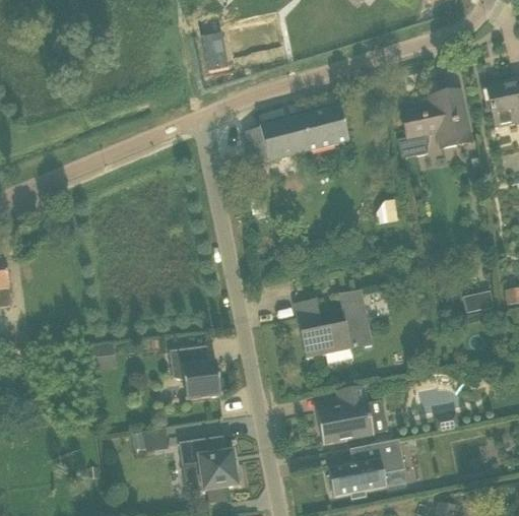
[(202,37),(209,70),(229,66),(222,33),(202,37)]
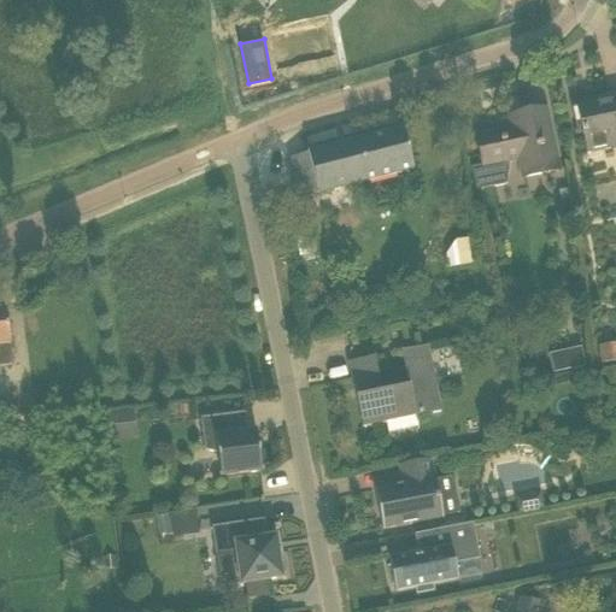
[(611,98),(578,105),(587,149),(615,142),(615,89),(610,92),(611,98)]
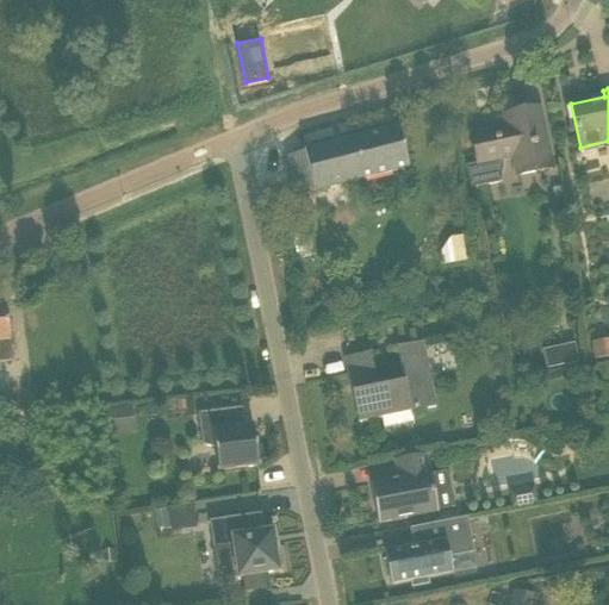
[(519,172),(553,164),(541,111),(527,113),(526,107),(507,111),(509,123),(472,130),(479,161),(468,163),(473,186),(502,178),(504,155),(515,153),(519,172)]
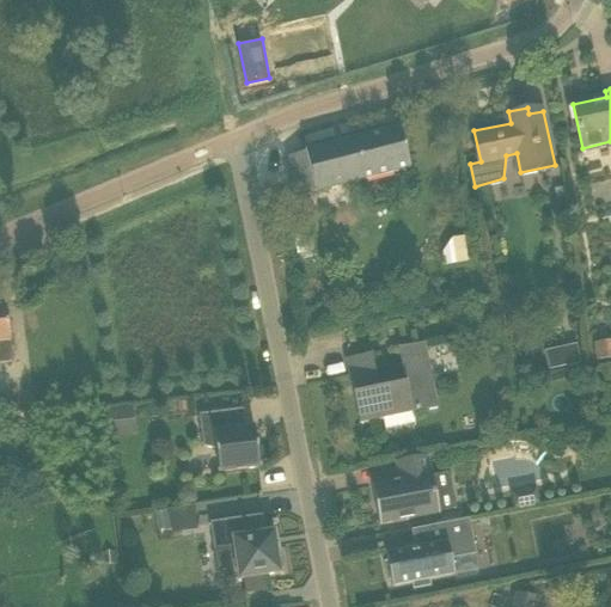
[(401,123),(306,147),(317,189),(411,164),(401,123)]
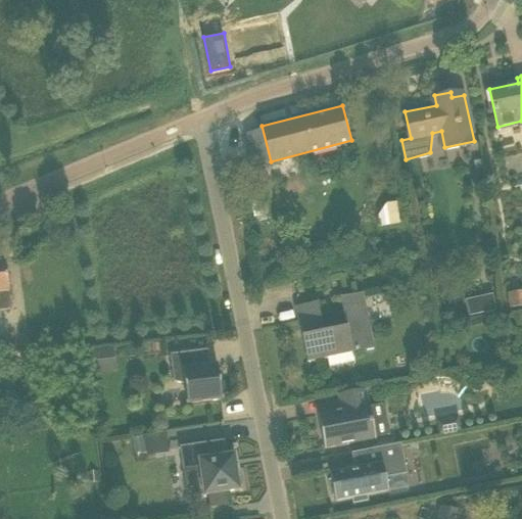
[(380,219),(400,218),(399,208),(379,209),(380,219)]
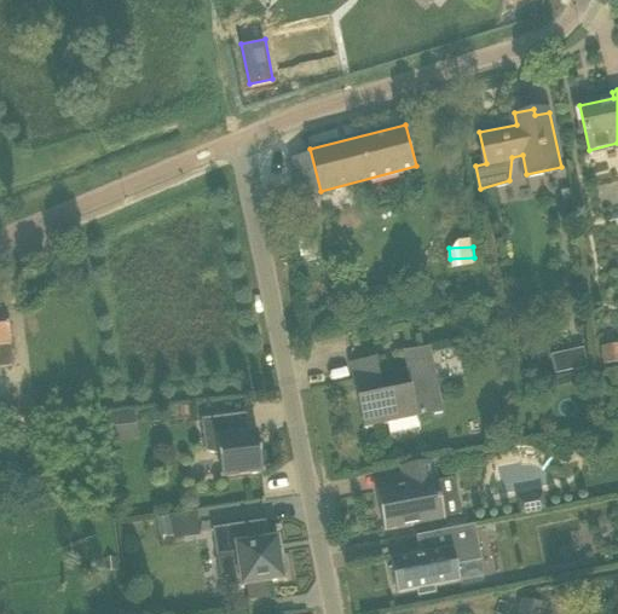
[(0,364),(13,363),(11,341),(12,341),(7,307),(0,307),(0,364)]
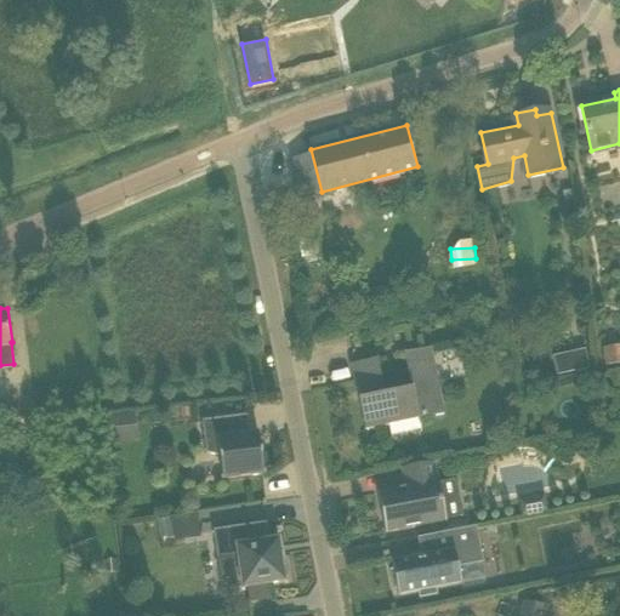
[(619,341),(604,344),(607,360),(619,357),(619,341)]
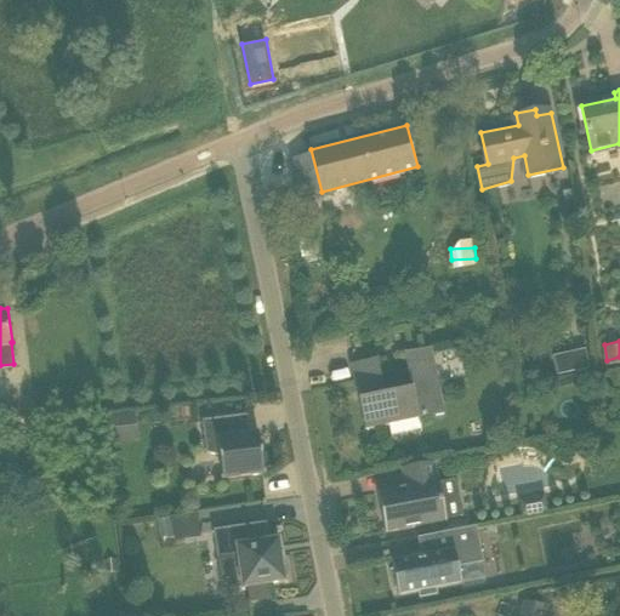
[(421,427),(419,415),(445,410),(431,344),(405,349),(413,386),(386,391),(379,355),(352,360),(365,426),(391,421),(393,433),(421,427)]
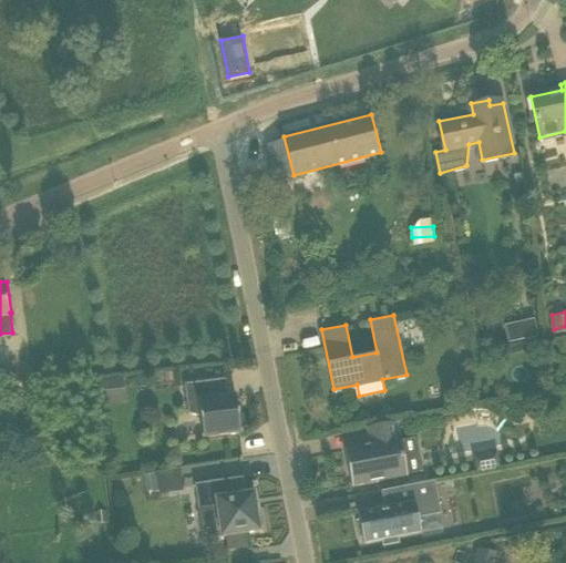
[(526,316),(530,334),(538,331),(534,315),(526,316)]
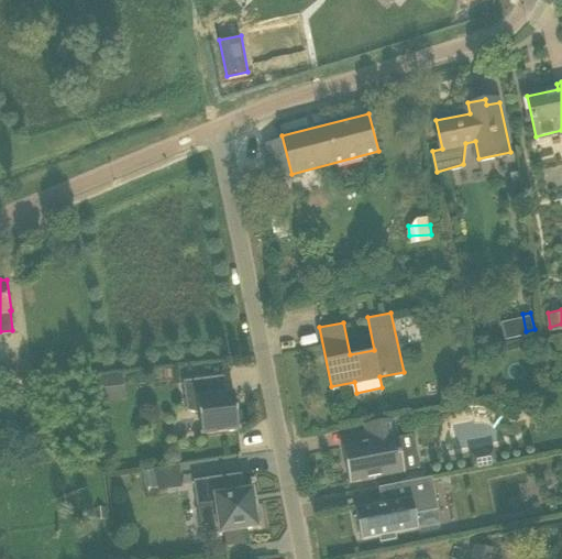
[(105,394),(125,395),(125,370),(105,370),(105,394)]
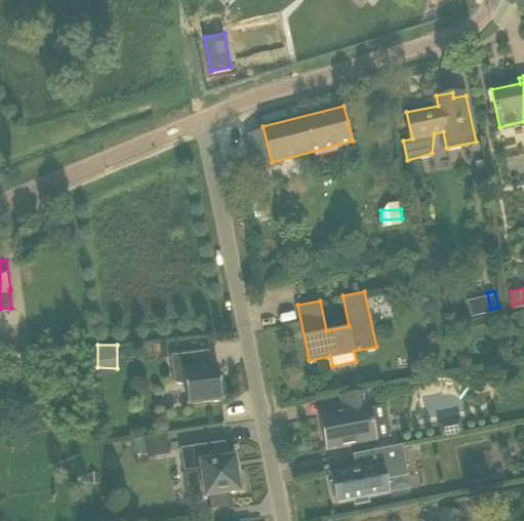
[(175,381),(187,383),(189,403),(224,398),(223,394),(227,391),(226,382),(222,379),(219,364),(211,365),(209,349),(171,354),(175,381)]
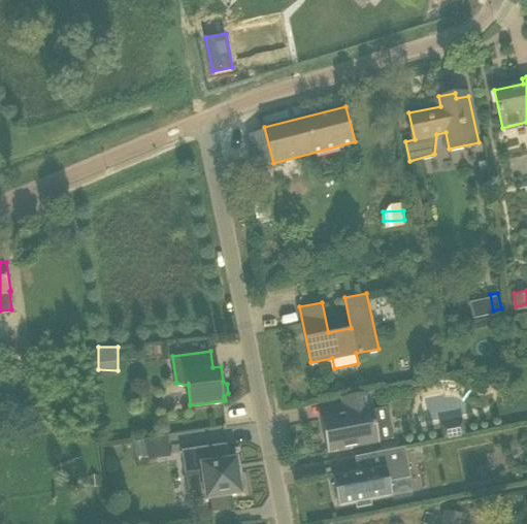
[(380,439),(373,406),(372,407),(369,390),(342,395),(346,413),(322,417),(328,450),(380,439)]
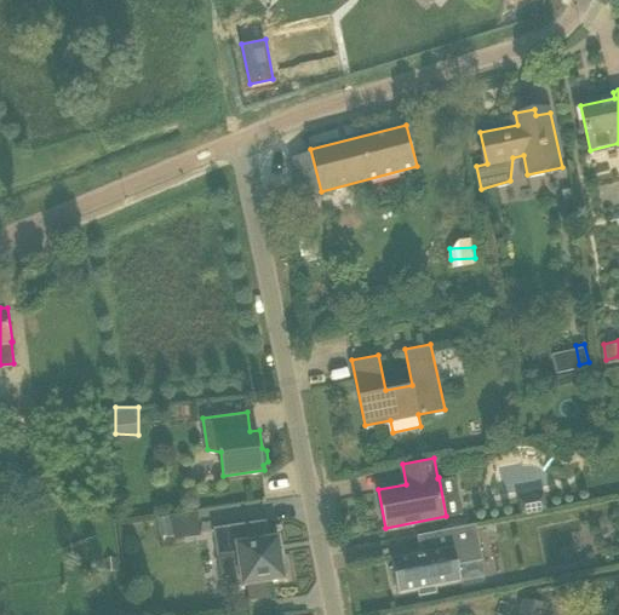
[(198,509),(172,512),(175,530),(176,536),(202,532),(198,509)]
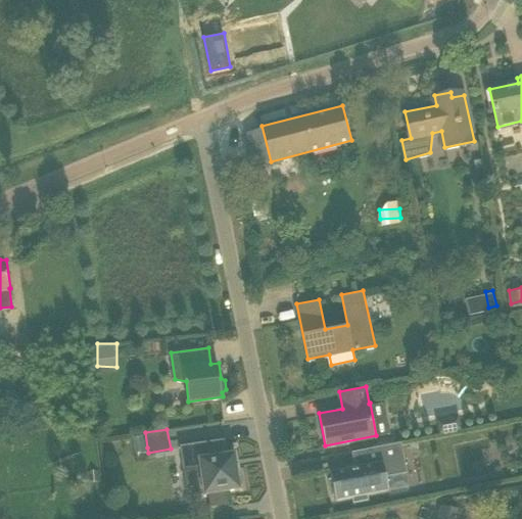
[(240,469),(237,469),(235,453),(227,454),(225,437),(181,443),(184,468),(202,472),(205,491),(240,487),(239,482),(242,482),(240,469)]
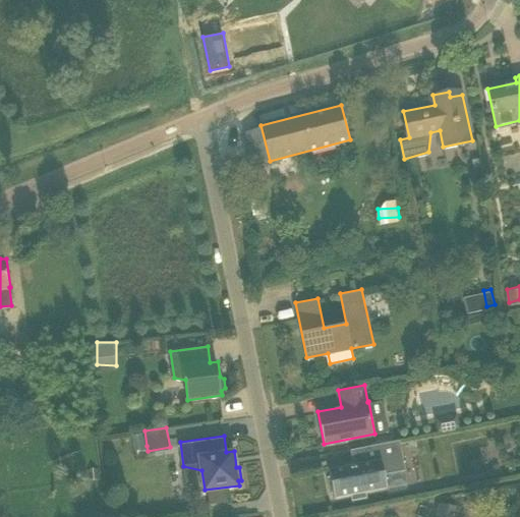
[(385,472),(404,468),(406,468),(400,439),(351,448),(354,463),(330,468),(331,474),(328,475),(331,491),(334,491),(335,497),(351,494),(352,499),(367,496),(366,491),(388,486),(385,472)]
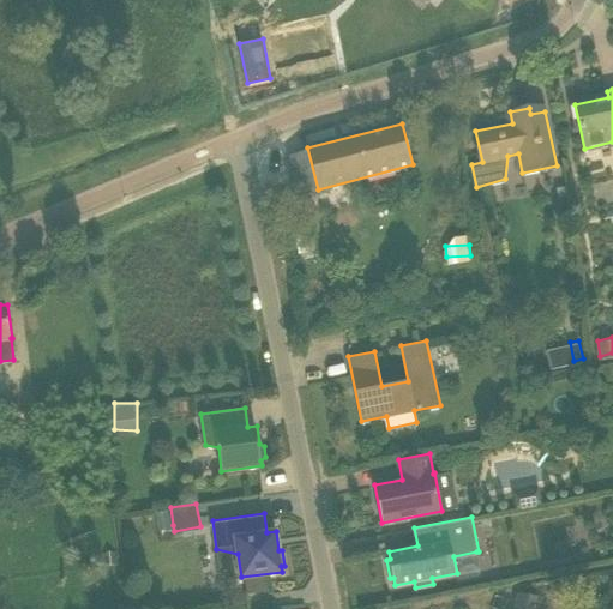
[(535,608),(540,594),(521,590),(516,608),(535,608)]
